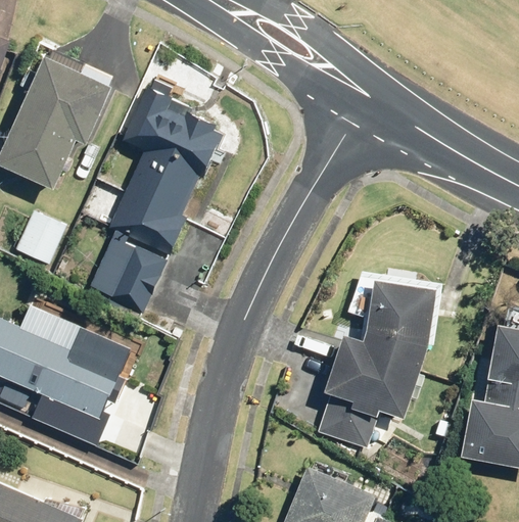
[(0,66),(9,42),(0,39),(0,66)]
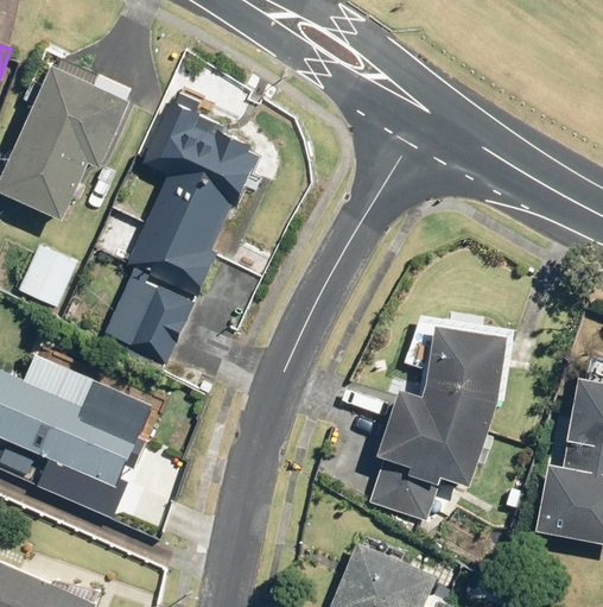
[(57,69),(52,67),(0,181),(0,194),(63,221),(89,164),(101,169),(131,102),(125,100),(129,89),(62,59),(57,69)]
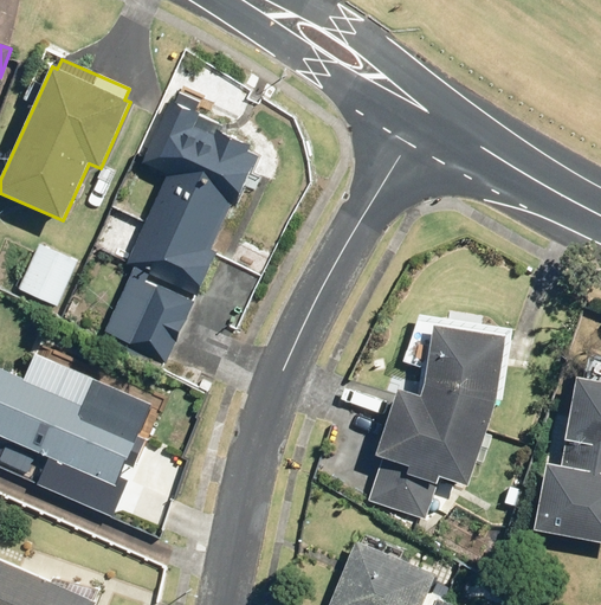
[(219,126),(169,103),(141,163),(166,174),(124,265),(131,269),(103,333),(130,346),(129,348),(165,365),(215,252),(209,250),(236,192),(240,194),(257,158),(245,152),(247,147),(215,133),(219,126)]
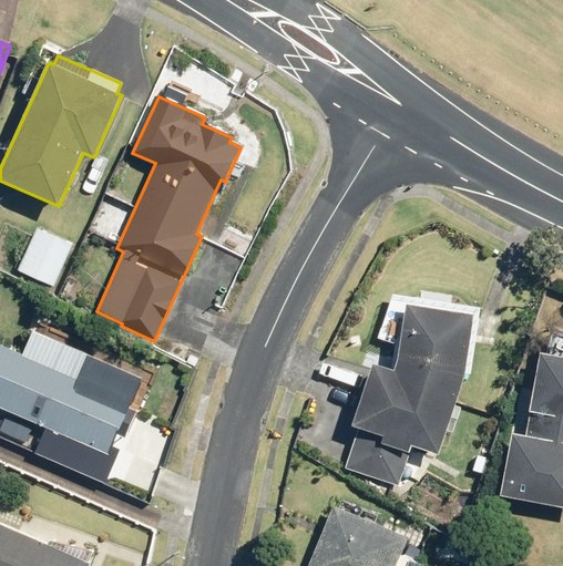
[(71,245),(36,229),(17,271),(53,287),(71,245)]
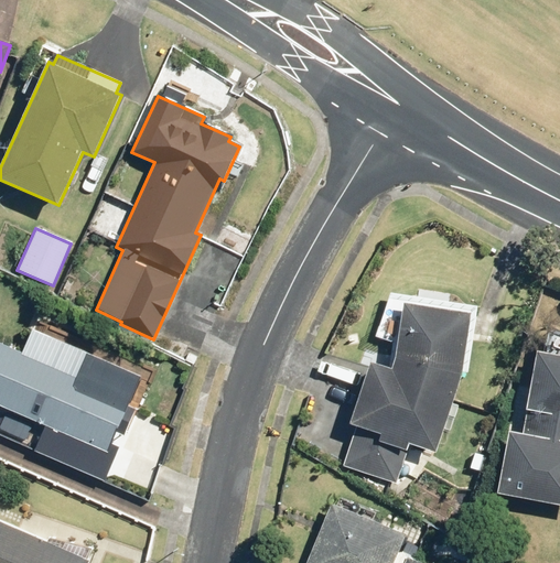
[(471,313),(405,303),(397,357),(392,369),(370,363),(350,424),(354,425),(341,466),(395,485),(408,444),(435,453),(462,375),(471,313)]
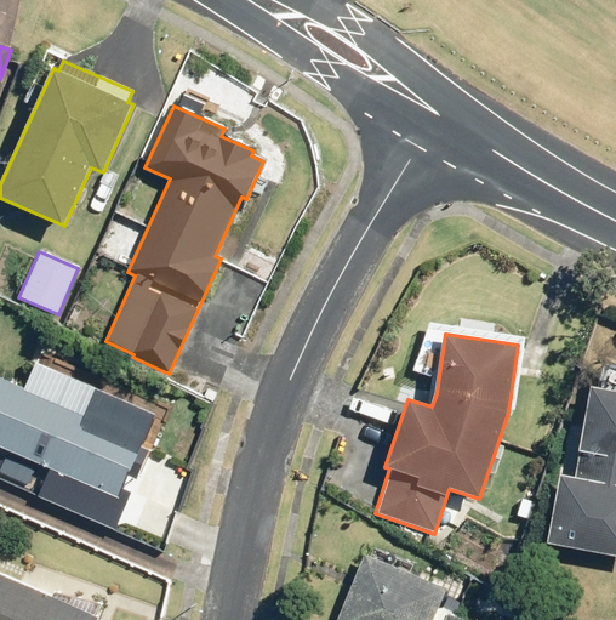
[(24,388),(0,377),(0,448),(45,467),(36,489),(108,521),(154,415),(35,363),(24,388)]
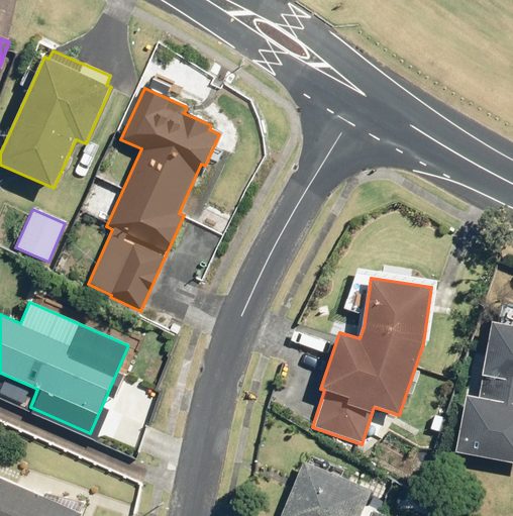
[(512,325),(493,322),(479,398),(467,395),(455,452),(512,462),(512,325)]
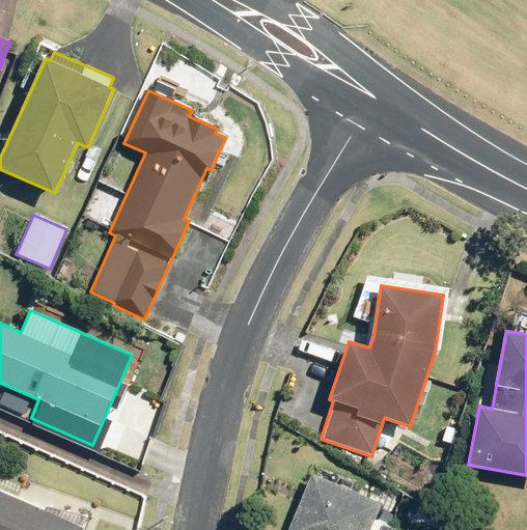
[(381,503),(311,474),(287,529),(396,529),(373,520),(381,503)]
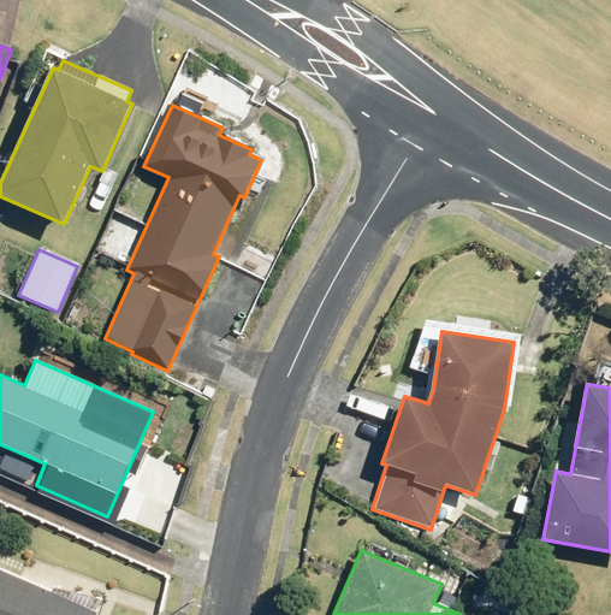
[(98,614),(99,613),(0,569),(0,614),(98,614)]
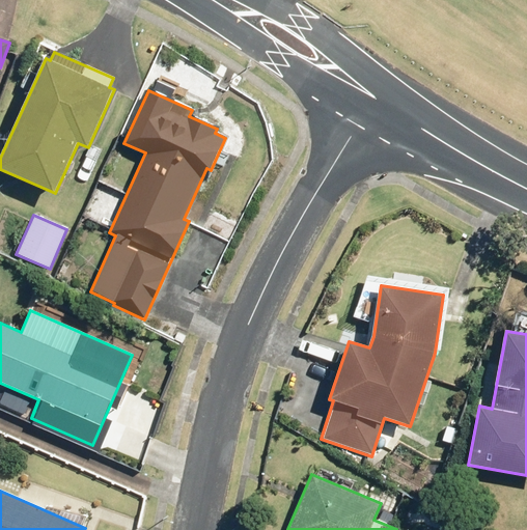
All buildings are outlined.
